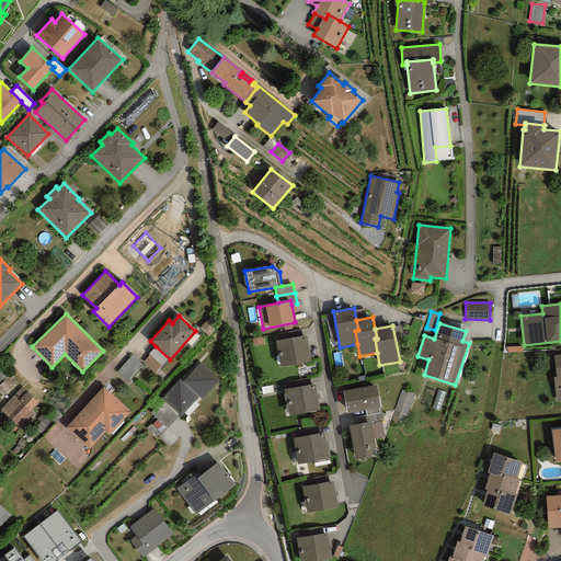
[(278,334),(279,341),(302,336),(301,330),(278,334)]
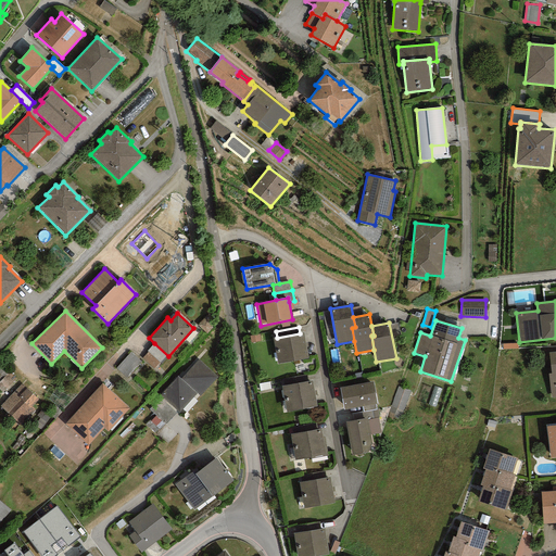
[(277,338),(274,338),(278,364),(308,358),(304,333),(300,333),(277,338)]
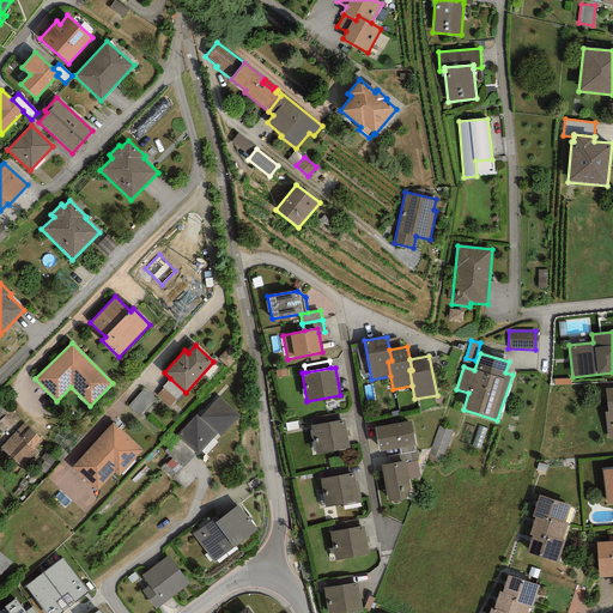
[(178,401),(186,393),(170,378),(162,387),(163,388),(176,400),(178,401)]
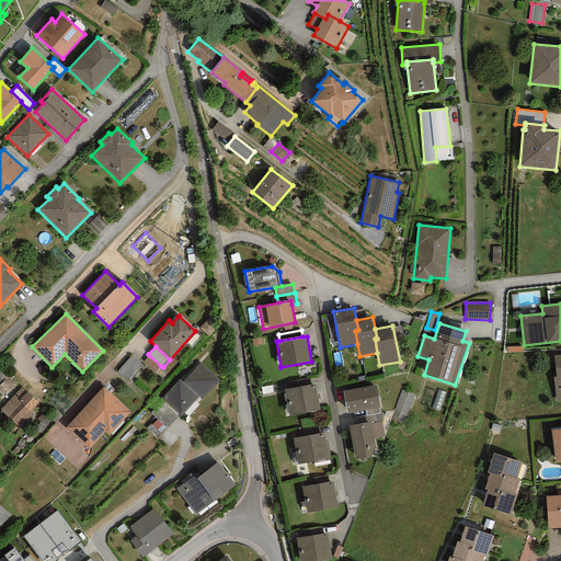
[(142,365),(132,355),(117,371),(128,380),(142,365)]
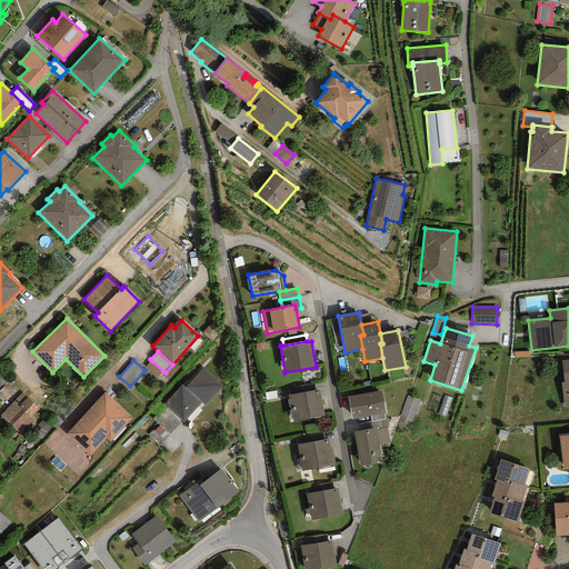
[(157,378),(163,371),(151,360),(146,367),(157,378)]
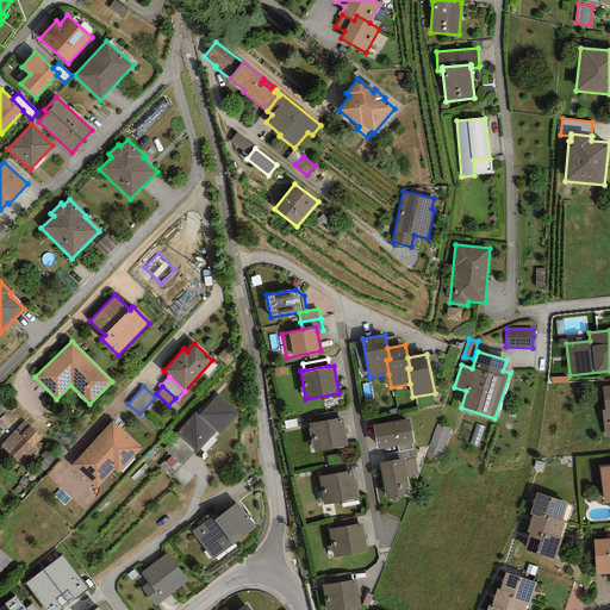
[(238,414),(217,394),(198,415),(195,412),(175,434),(197,453),(216,431),(219,435),(238,414)]
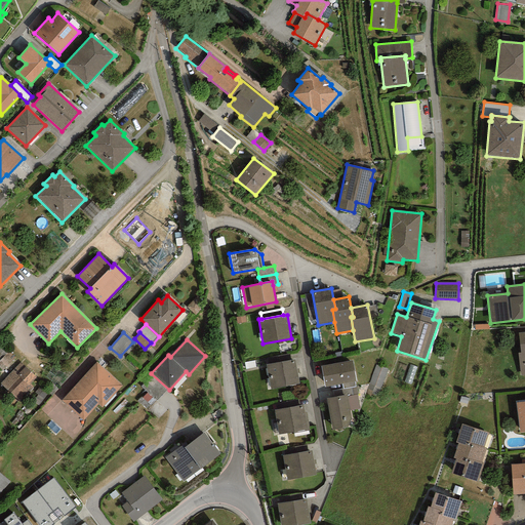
[(7,363),(8,365),(15,359),(9,352),(0,359),(0,365),(2,367),(7,363)]
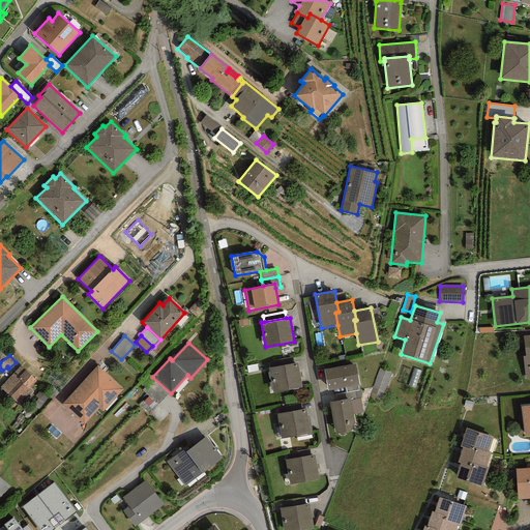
[(269,361),(270,369),(294,364),(292,357),(269,361)]
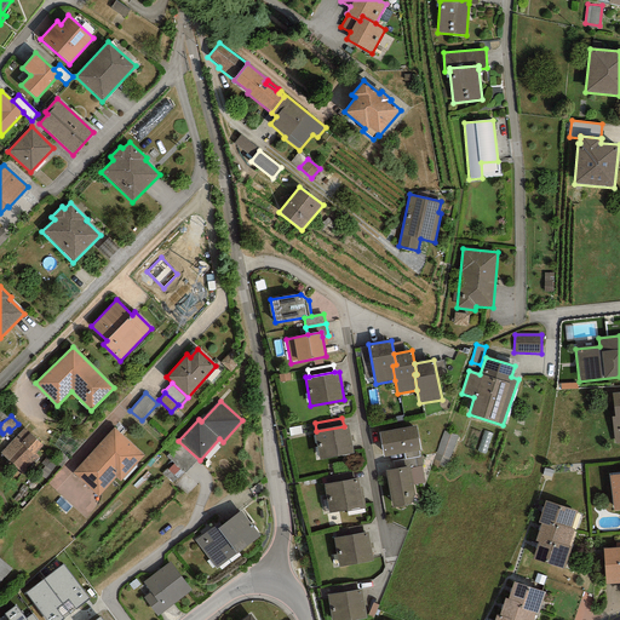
[(316,431),(314,431),(319,460),(354,454),(349,425),(344,426),(316,431)]
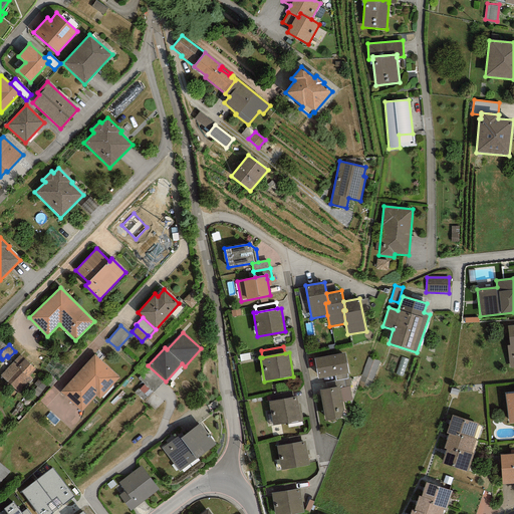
[(344,353),(314,358),(318,378),(334,375),(347,373),(348,372),(344,353)]
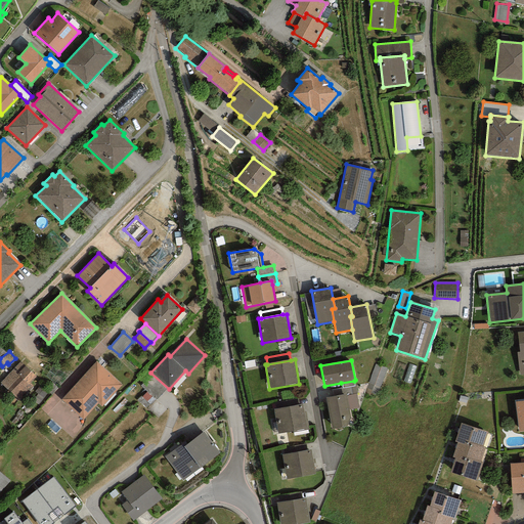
[(36,377),(20,361),(0,382),(0,383),(18,401),(33,387),(30,383),(36,377)]
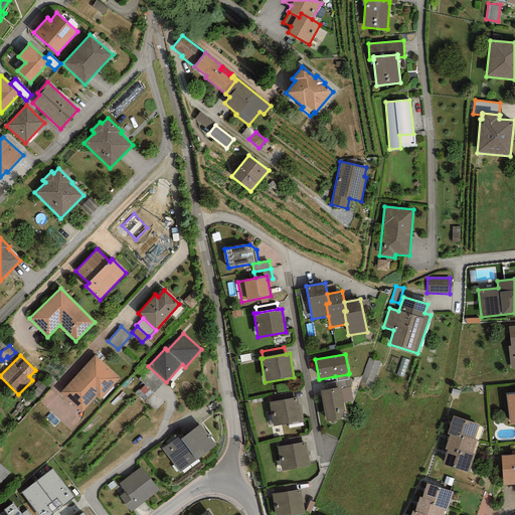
[(120,378),(95,355),(59,393),(81,412),(97,396),(100,399),(120,378)]
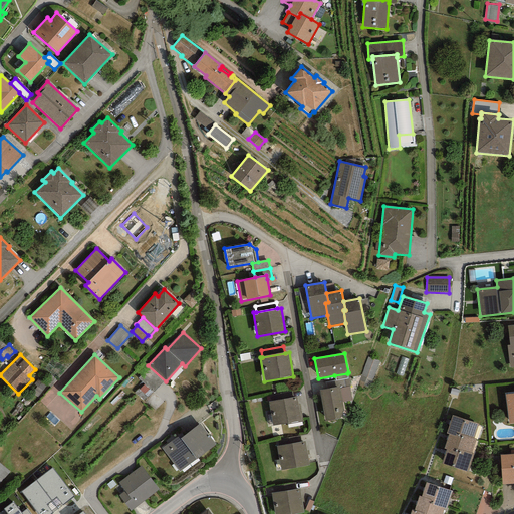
[(319,390),(325,422),(339,419),(344,411),(342,402),(339,389),(339,387),(319,390)]
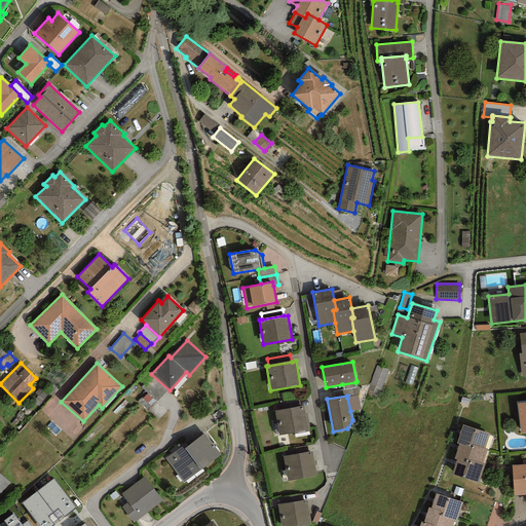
[(358,396),(347,398),(350,411),(361,409),(358,396)]
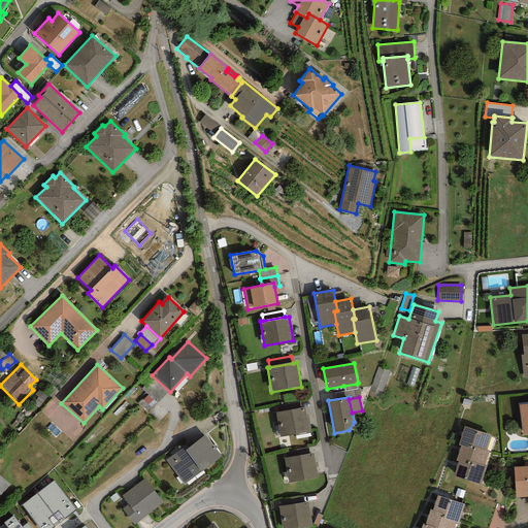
[(276,405),(277,413),(301,408),(299,401),(276,405)]
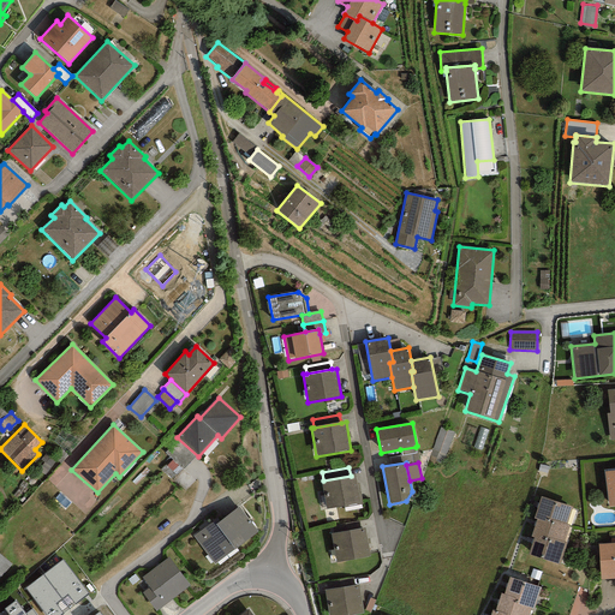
[(614,470),(604,472),(608,507),(614,506),(614,470)]
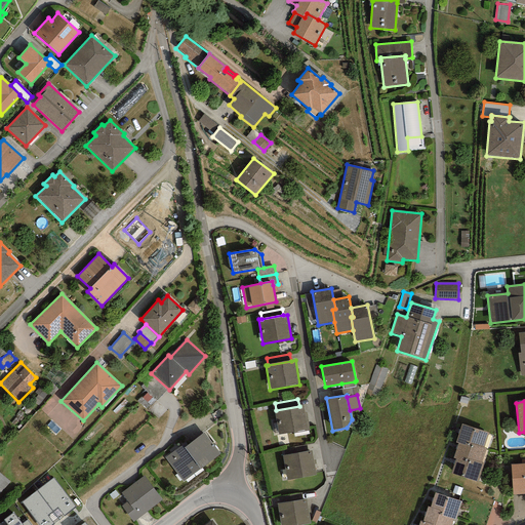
[(276,410),(274,410),(279,435),(308,429),(304,405),(299,406),(276,410)]
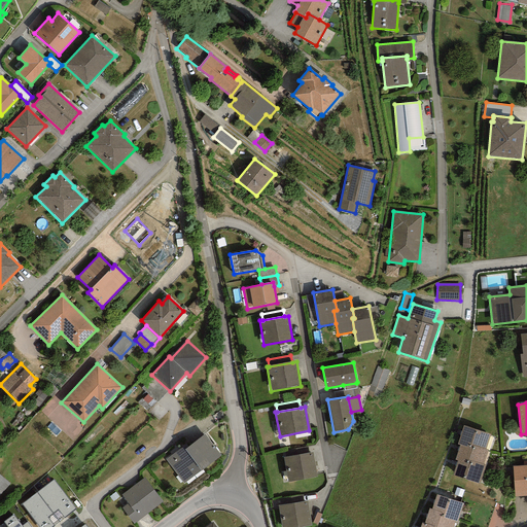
[(471,445),(486,450),(491,434),(463,425),(457,444),(460,445),(470,449),(471,445)]
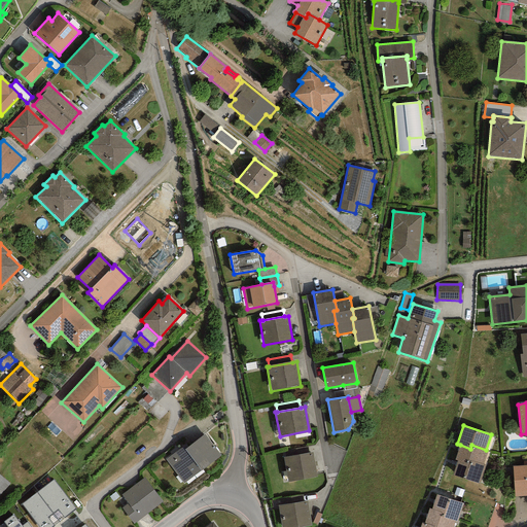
[(221,456),(205,434),(183,450),(182,447),(166,459),(183,484),(221,456)]
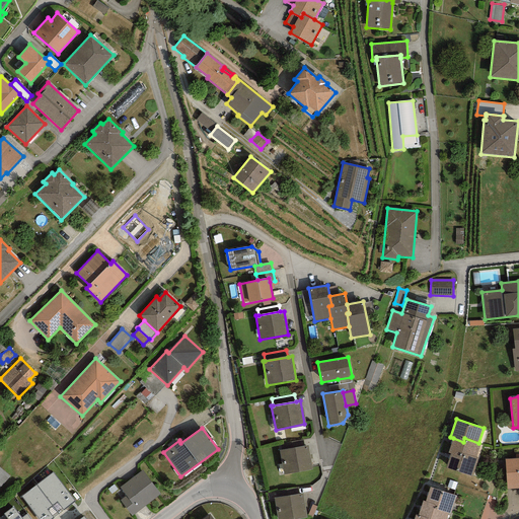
[(457,452),(476,458),(482,444),(478,443),(464,438),(463,442),(453,438),(448,452),(451,453),(456,455),(457,452)]
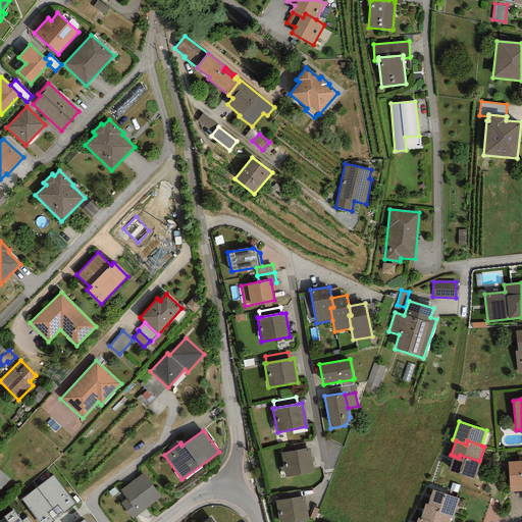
[(281,446),(282,453),(305,449),(304,441),(281,446)]
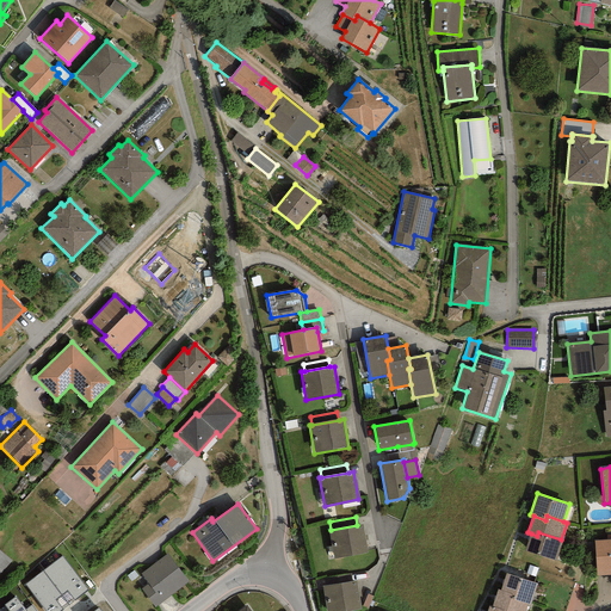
[(331,530),(328,530),(333,559),(368,553),(362,524),(357,525),(331,530)]
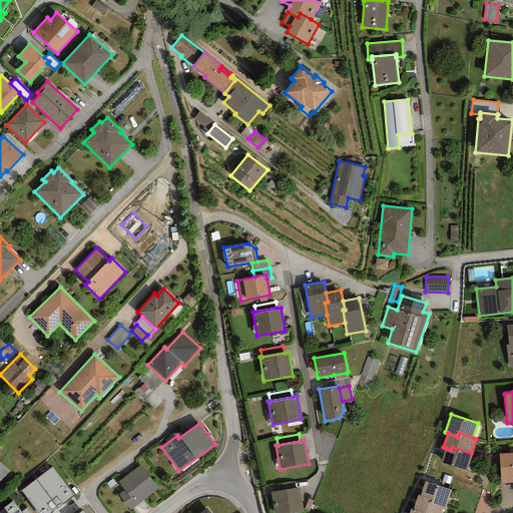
[(451,450),(446,448),(441,463),(466,471),(472,454),(471,453),(452,447),(451,450)]
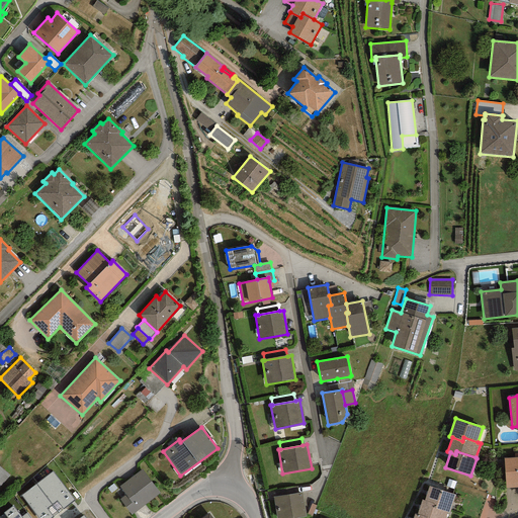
[(517,456),(504,458),(506,488),(517,487),(517,456)]
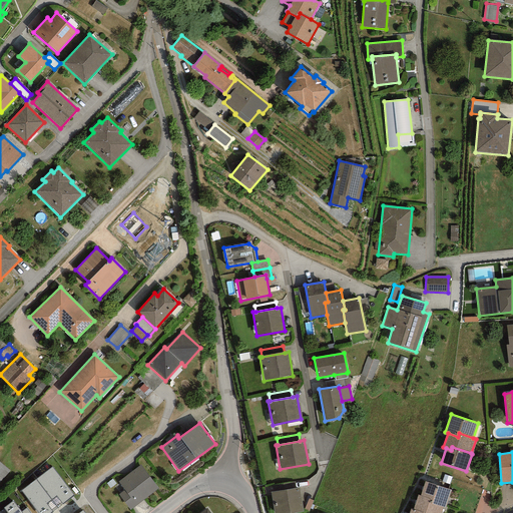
[(0,481),(9,471),(0,463),(0,481)]
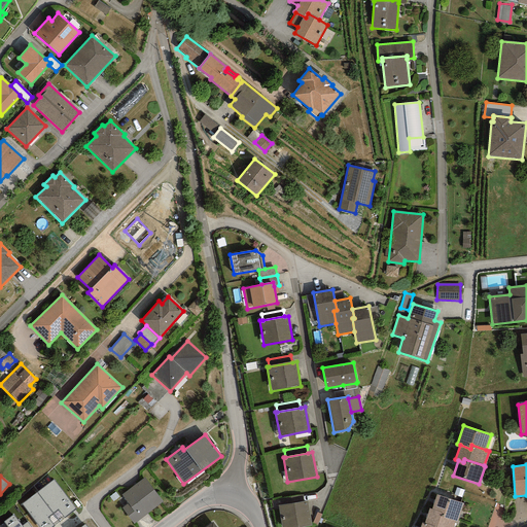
[(144,478),(121,494),(128,503),(121,508),(133,524),(163,501),(144,478)]
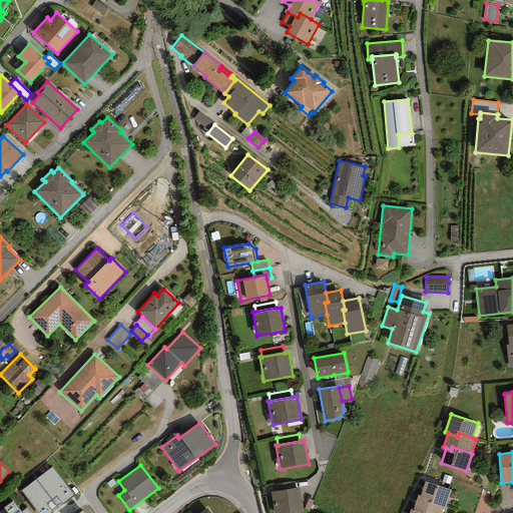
[(52,467),(36,479),(58,508),(74,495),(52,467)]
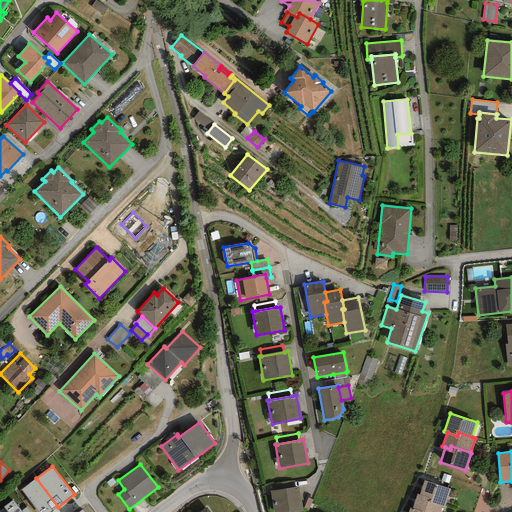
[(450,476),(443,474),(441,481),(448,483),(450,476)]
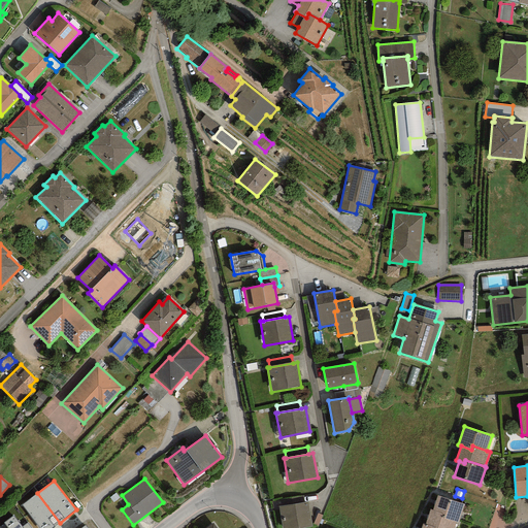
[(53,527),(60,523),(37,493),(22,505),(39,527),(53,527)]
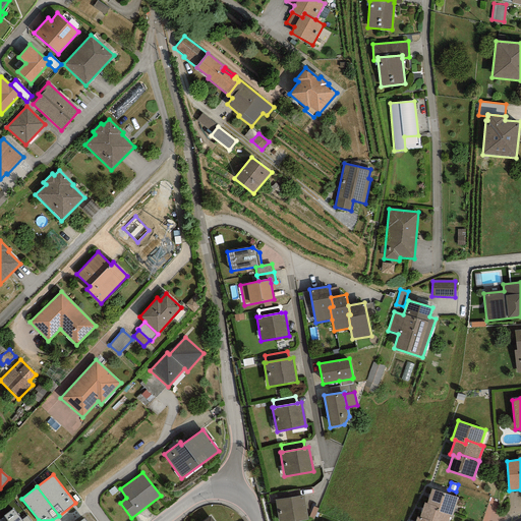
[(276,493),(277,500),(299,496),(298,488),(276,493)]
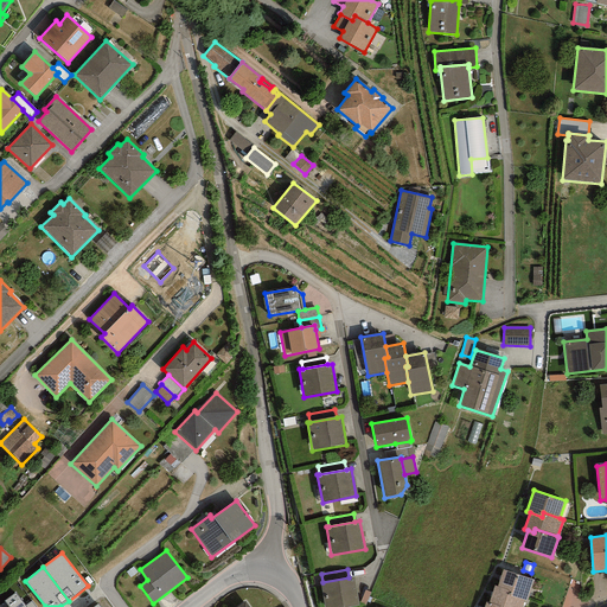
[(534,580),(503,570),(497,587),(511,592),(510,596),(523,600),(526,601),(534,580)]
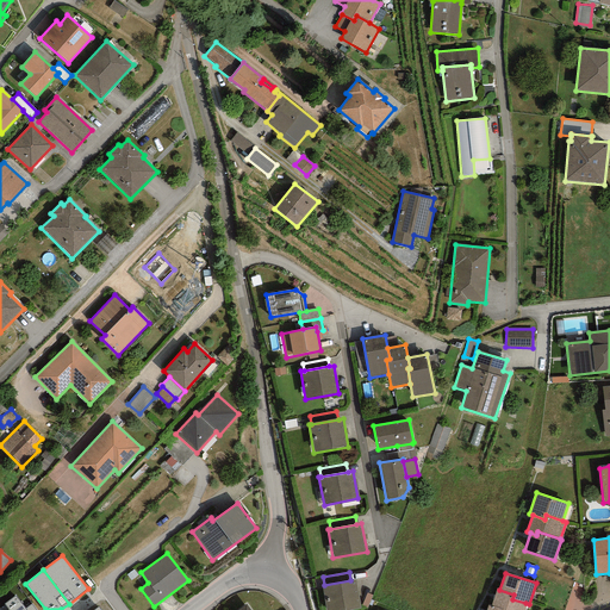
[(324,585),(322,585),(325,609),(346,609),(361,608),(355,579),(350,580),(324,585)]
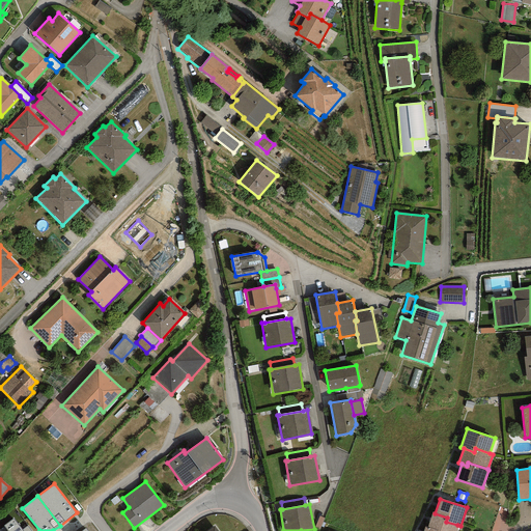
[(455,530),(457,525),(446,522),(447,518),(435,513),(432,513),(427,528),(438,530),(437,530),(455,530)]
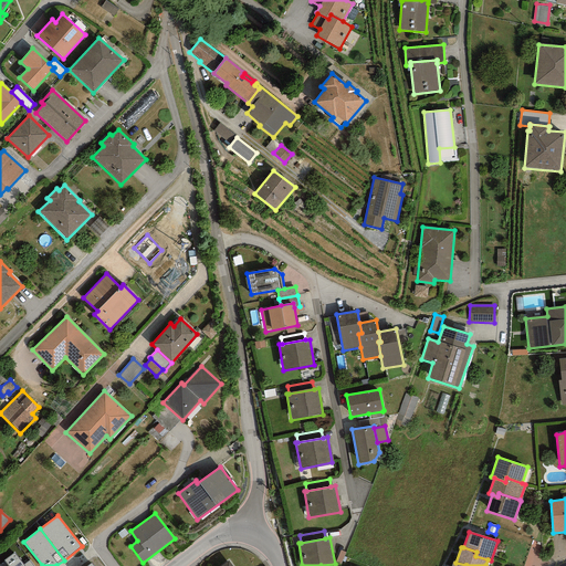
[(23,565),(14,553),(3,561),(8,565),(7,565),(23,565)]
